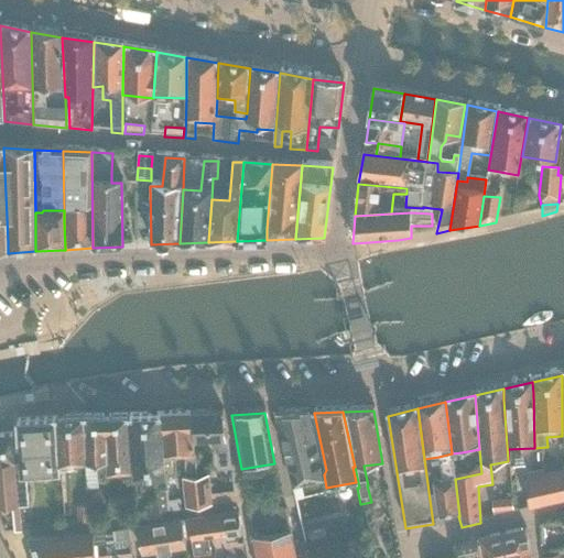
[(274,414),(290,491),(322,484),(308,414),(274,414)]
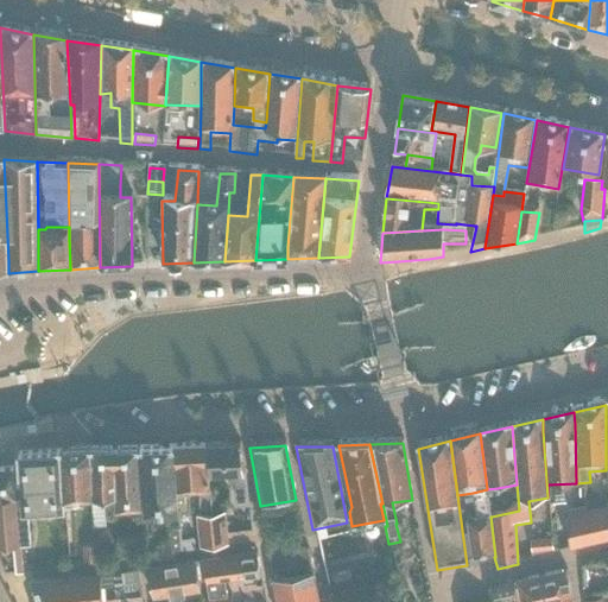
[(206,449),(208,480),(234,480),(236,511),(247,509),(240,448),(206,449)]
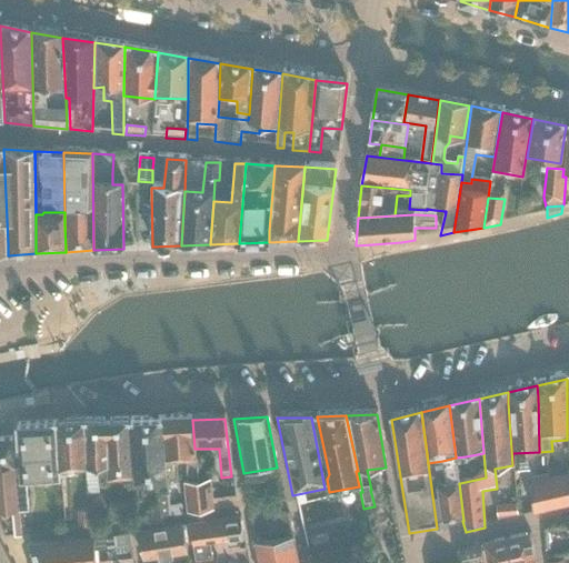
[(191,479),(192,485),(197,484),(192,420),(160,421),(165,461),(172,461),(173,465),(186,464),(187,479),(191,479)]
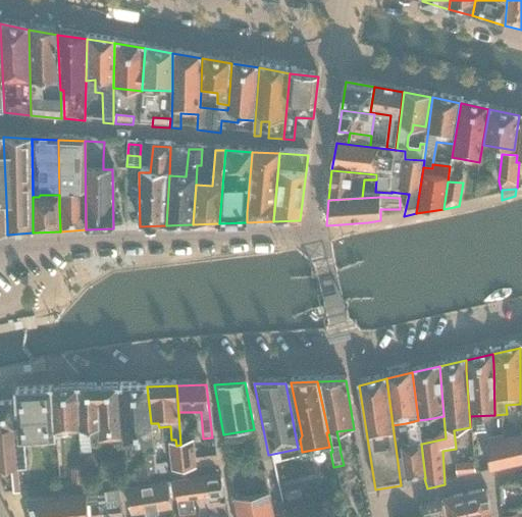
[(159,427),(158,423),(151,423),(147,386),(120,388),(123,443),(143,443),(144,459),(146,459),(153,458),(152,441),(160,441),(159,427)]
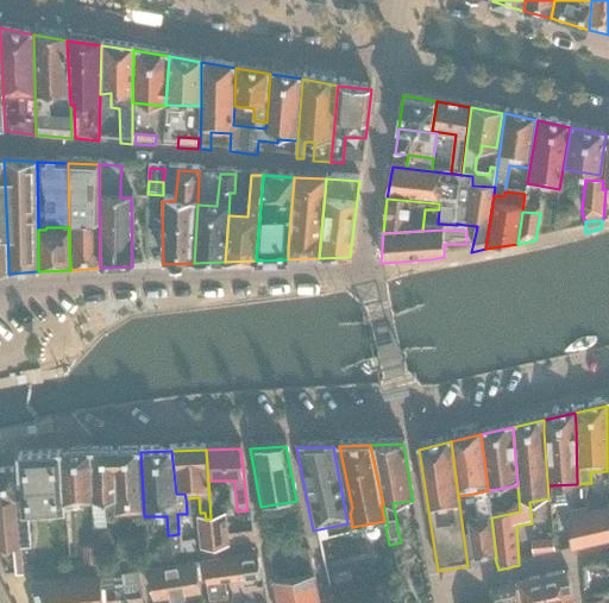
[(93,500),(94,532),(105,531),(102,498),(115,498),(115,512),(143,510),(139,452),(89,453),(93,500)]
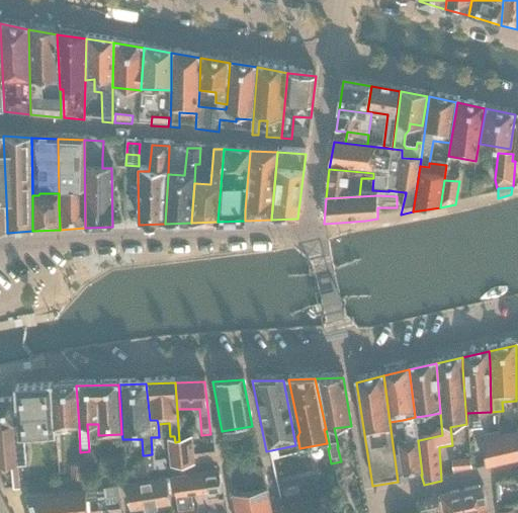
[(52,387),(52,397),(55,428),(79,425),(76,386),(52,387)]
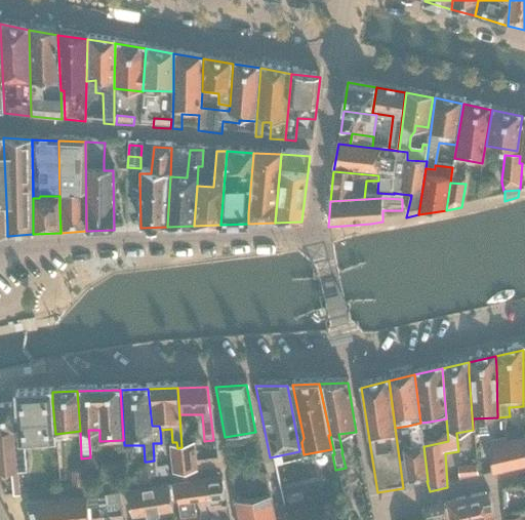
[(14,446),(17,474),(26,473),(24,445),(55,443),(55,434),(52,402),(52,392),(15,395),(18,446),(14,446)]
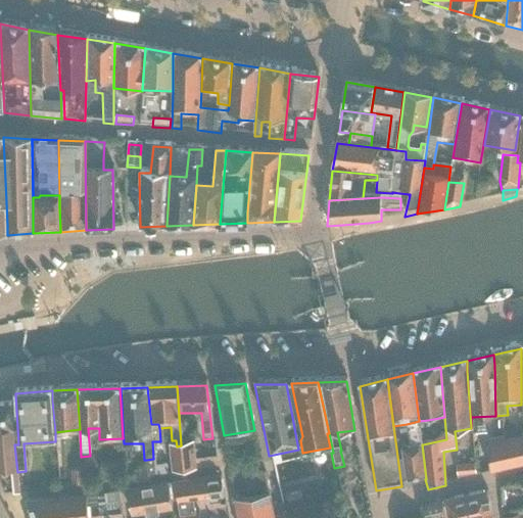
[(0,434),(13,433),(11,407),(0,407),(0,434)]
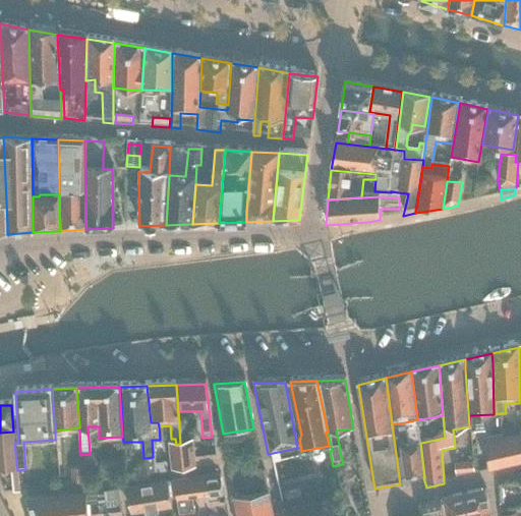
[(405,481),(423,477),(424,477),(420,443),(421,443),(419,427),(427,426),(426,418),(417,419),(405,422),(408,450),(401,452),(405,481)]
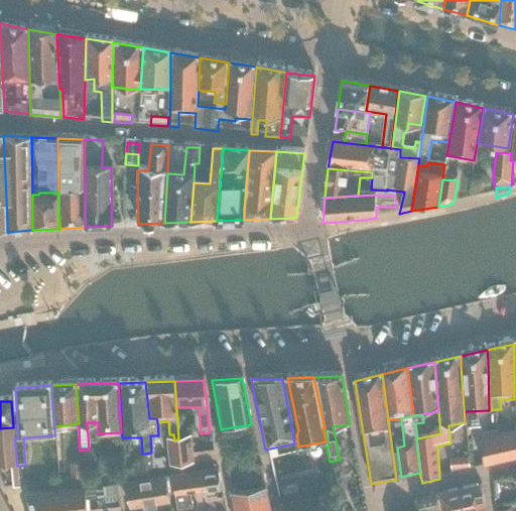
[(17,466),(14,438),(13,427),(0,428),(0,468),(11,468),(13,490),(19,490),(17,466)]
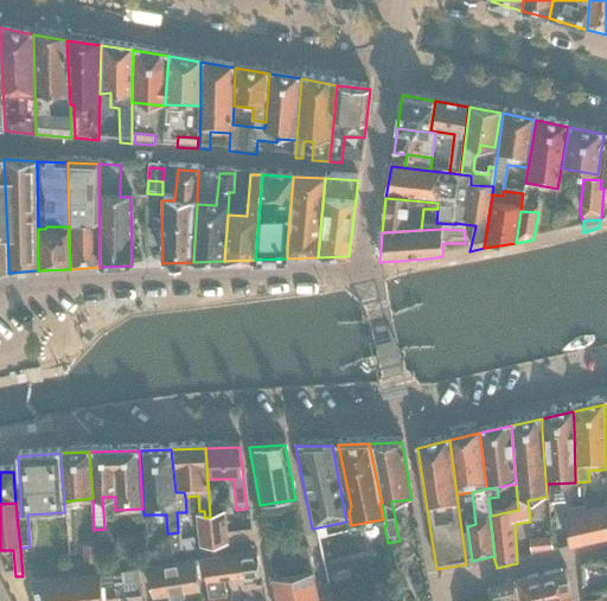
[(579,517),(579,548),(606,541),(606,518),(606,511),(579,517)]
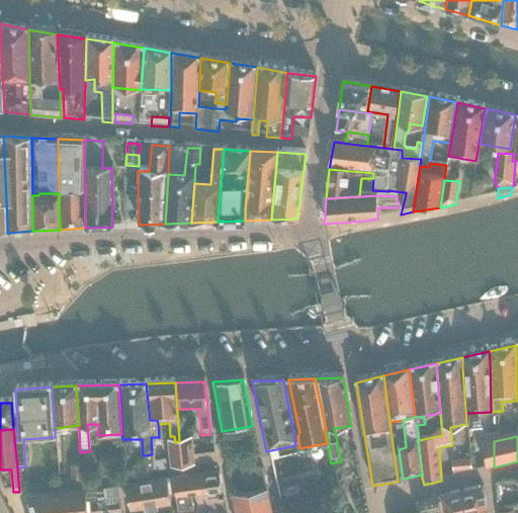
[(217,461),(217,460),(213,455),(204,456),(193,457),(191,440),(179,441),(175,442),(167,443),(171,469),(214,463),(217,461)]
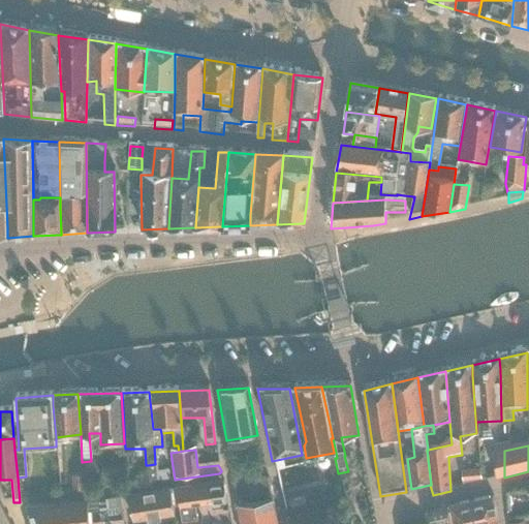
[(504,478),(504,451),(493,454),(495,480),(504,478)]
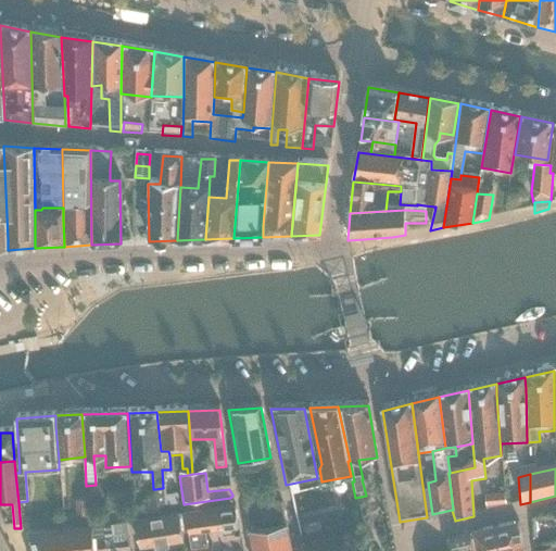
[(289,485),(289,486),(291,498),(301,496),(298,484),(297,484),(289,485)]
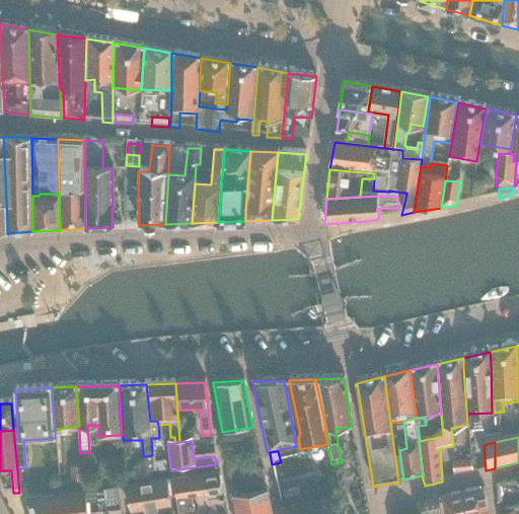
[(143,456),(142,456),(143,474),(155,473),(155,465),(154,455),(152,455),(145,456),(143,456)]
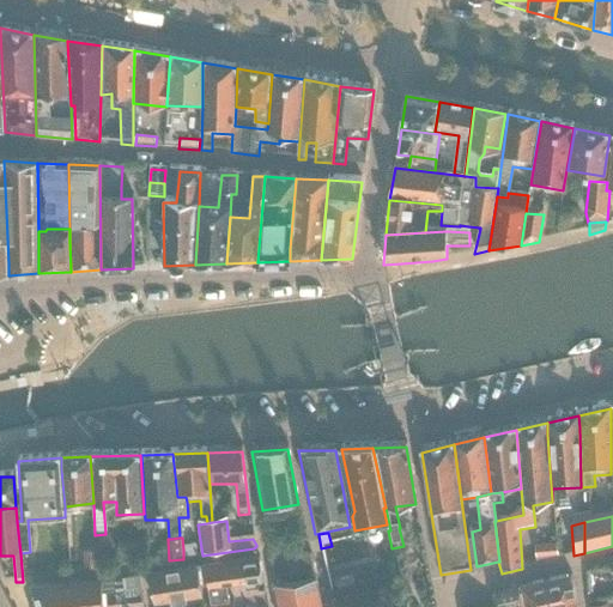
[(535,560),(558,558),(557,546),(534,548),(535,560)]
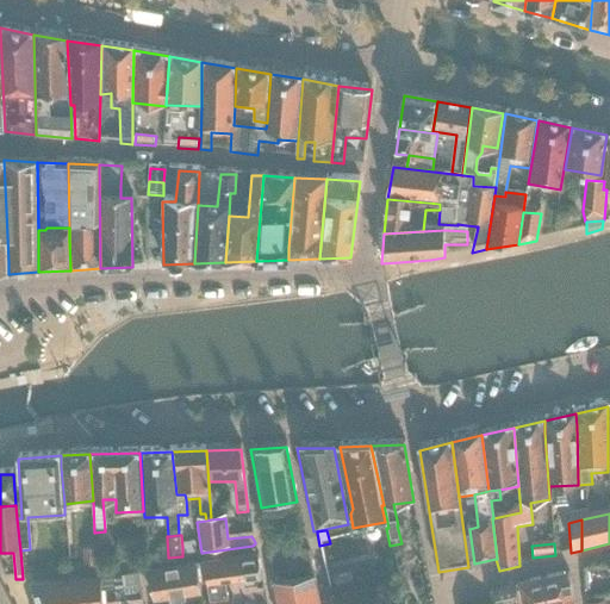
[(194,555),(193,546),(182,547),(182,556),(194,555)]
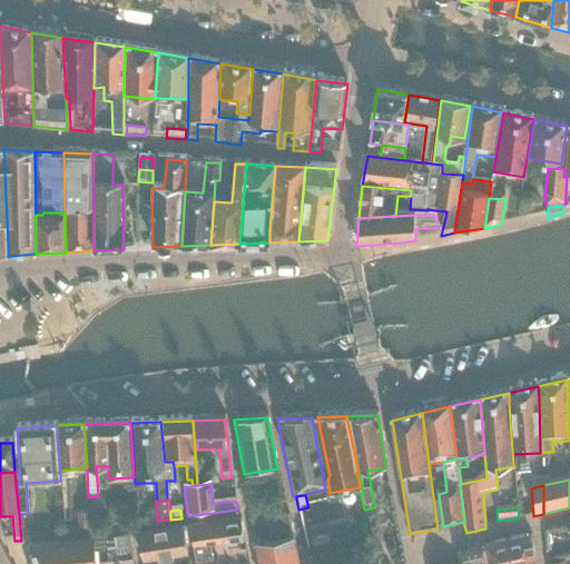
[(78,515),(78,532),(91,531),(90,515),(78,515)]
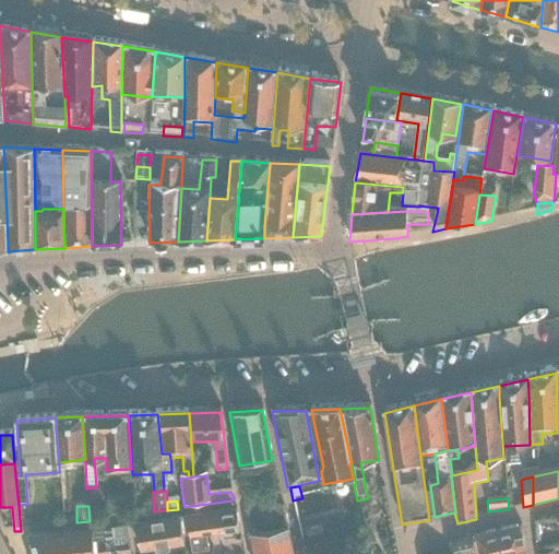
[(252,539),(288,531),(283,506),(247,511),(252,539)]
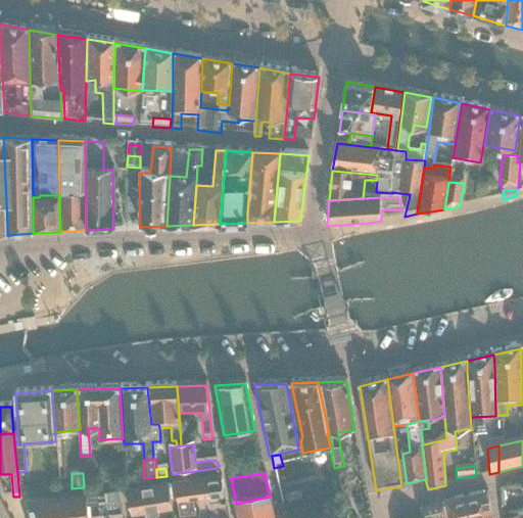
[(199,517),(199,515),(195,516),(193,503),(225,498),(222,479),(212,480),(212,479),(175,485),(179,515),(179,517),(199,517)]
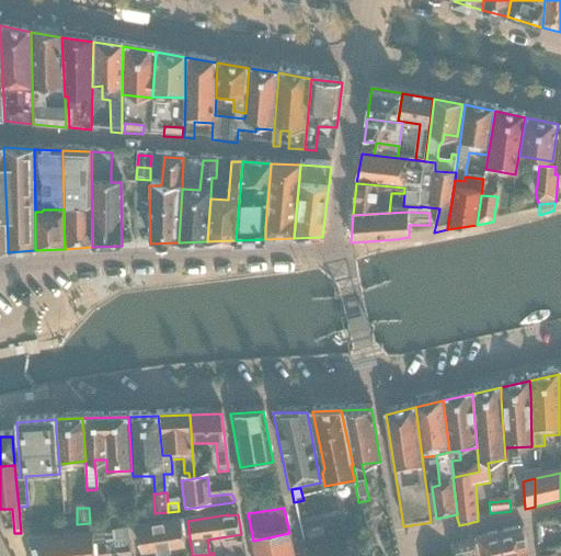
[(136,530),(141,555),(149,555),(185,549),(181,522),(136,530)]
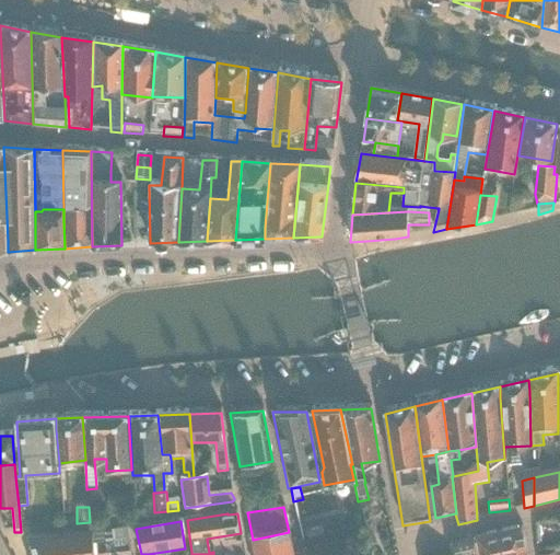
[(94,554),(93,545),(113,543),(115,551),(128,548),(125,530),(113,532),(93,534),(93,535),(30,541),(34,554),(94,554)]
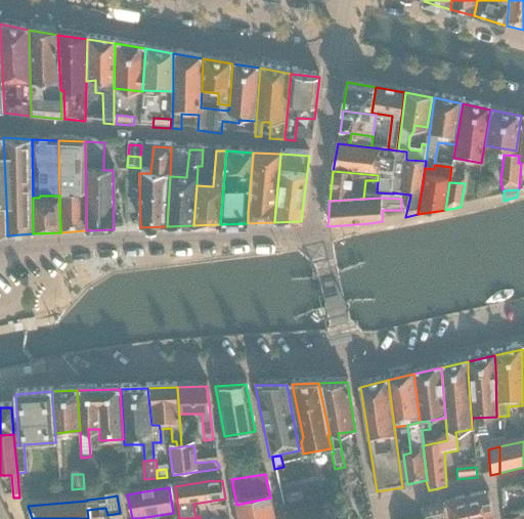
[(444,505),(447,518),(492,518),(488,495),(444,505)]
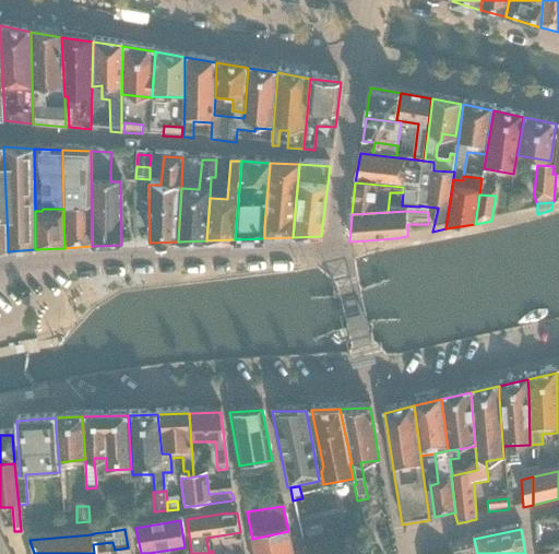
[(304,534),(306,544),(321,541),(319,530),(304,534)]
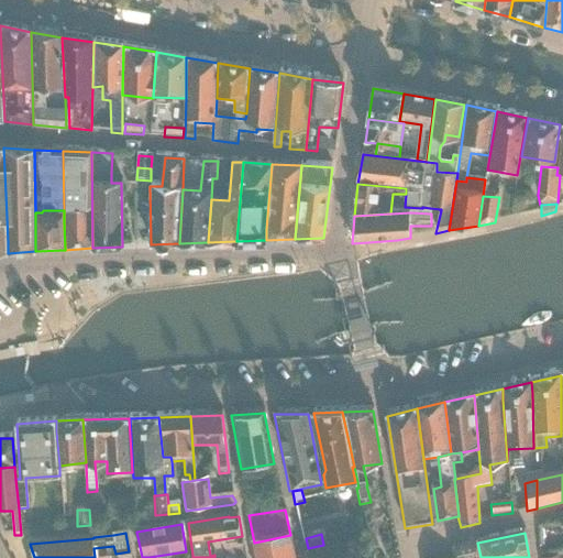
[(295,557),(290,535),(254,543),(256,557),(295,557)]
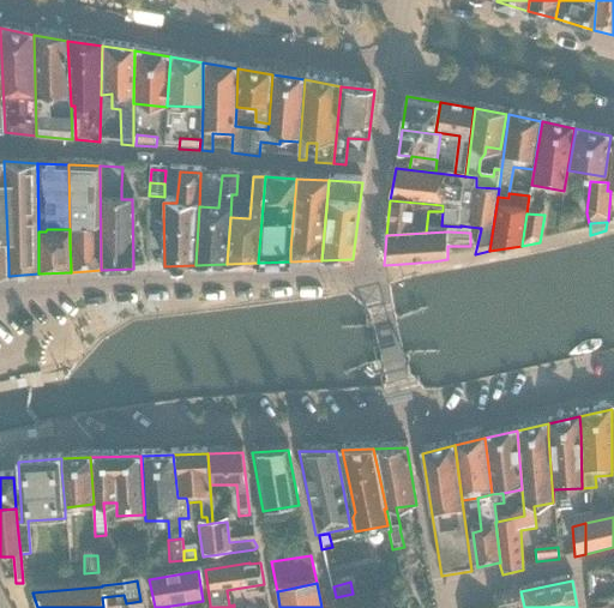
[(523,607),(521,595),(494,601),(495,607),(523,607)]
